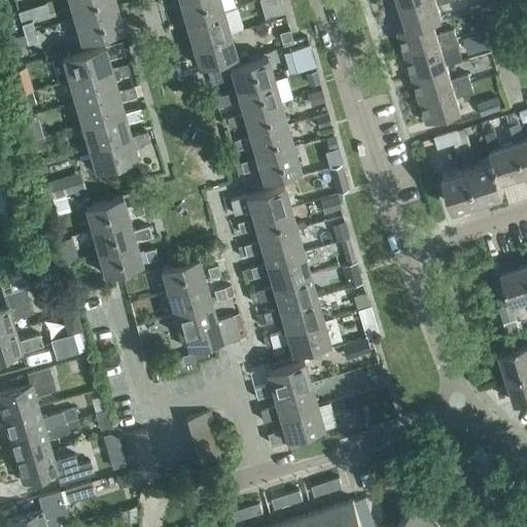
[(67,0),(73,20),(116,7),(113,0),(67,0)]
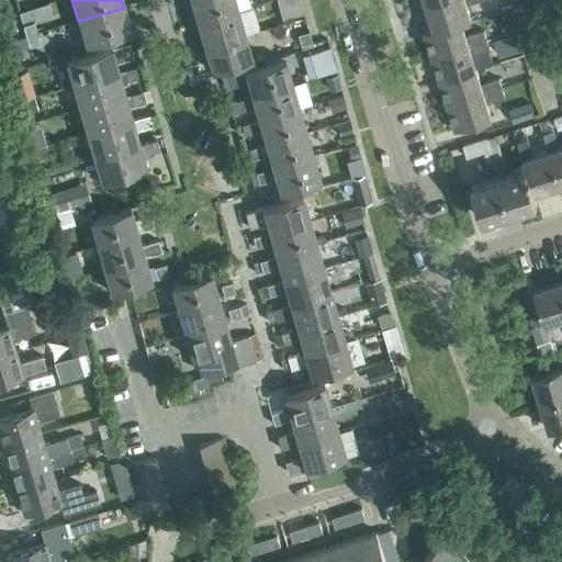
[(189,0),(197,23),(238,11),(246,9),(244,0),(189,0)]
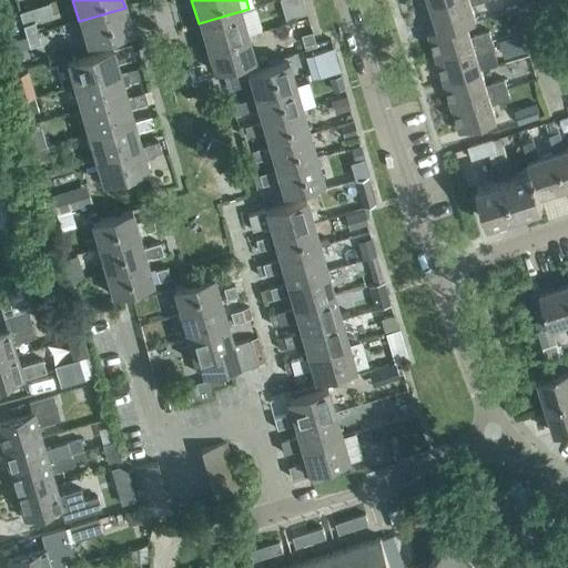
[(303,4),(301,0),(280,0),(279,0),(284,21),(306,14),(303,4)]
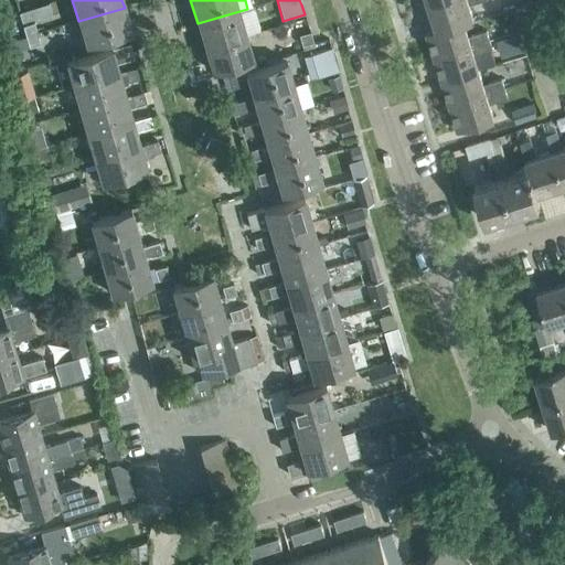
[(462,23),(464,24),(473,22),(468,7),(487,0),(454,0),(428,8),(436,31),(462,23)]
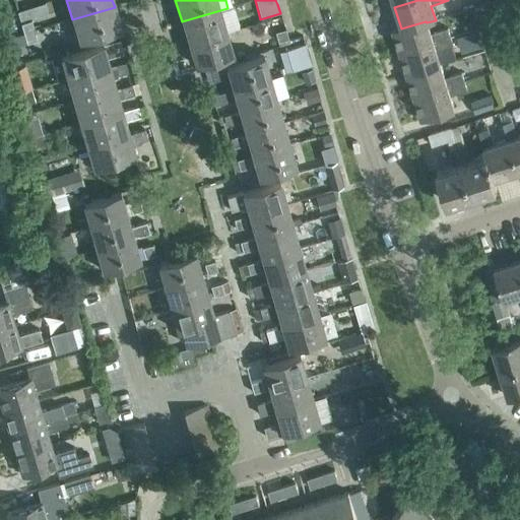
[(18,19),(34,14),(30,6),(15,11),(18,19)]
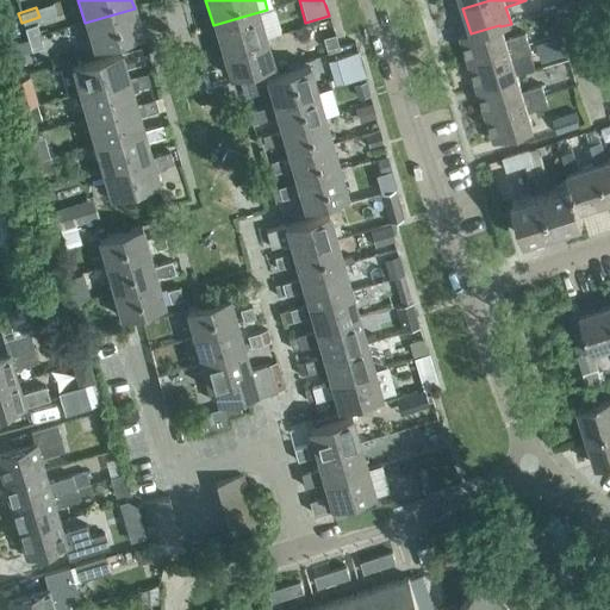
[(135,8),(85,23),(93,50),(142,36),(135,8)]
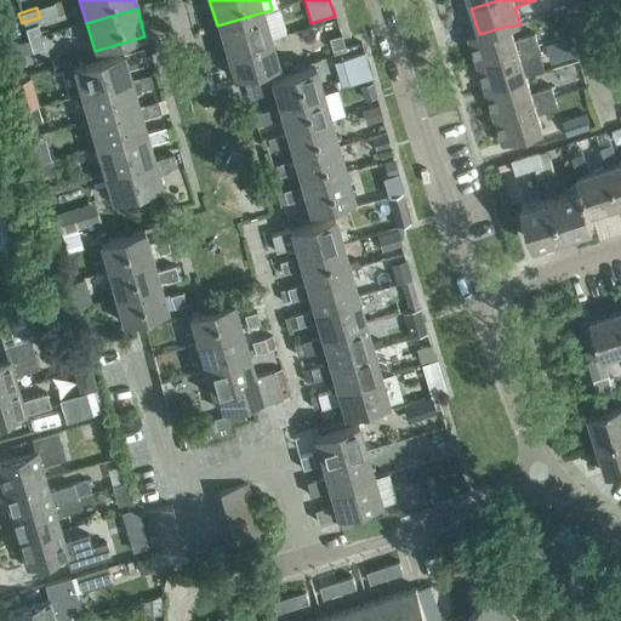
[(224,52),(271,39),(263,12),(217,26),(224,52)]
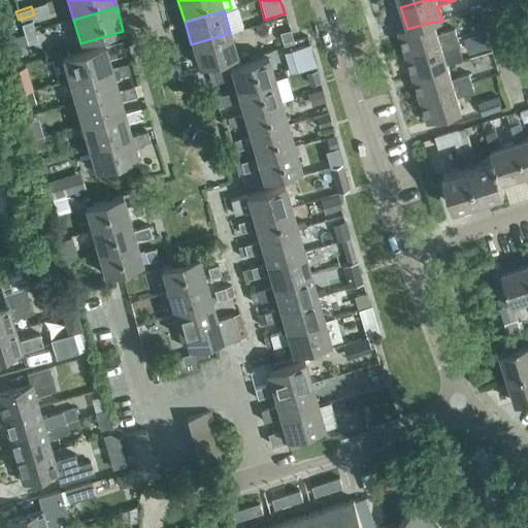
[(23,35),(33,32),(30,22),(20,25),(23,35)]
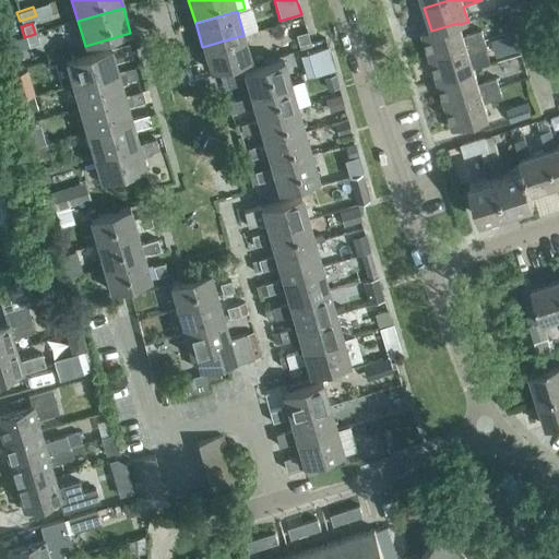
[(463,37),(459,24),(458,23),(431,31),(421,33),(429,58),(484,42),(480,32),(463,37)]
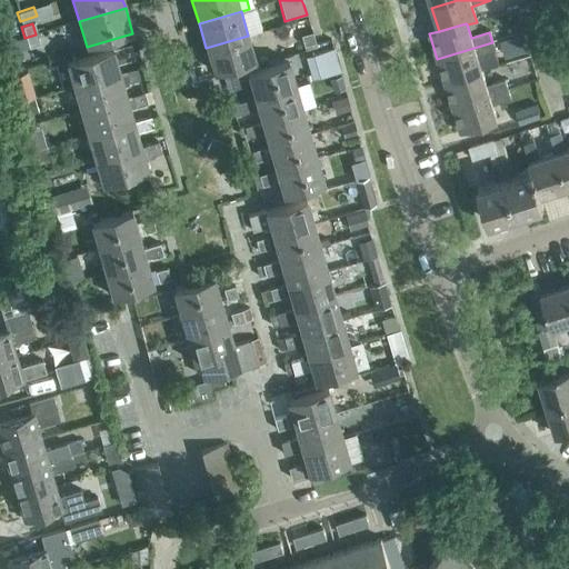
[(303,47),(315,43),(311,33),(300,36),(303,47)]
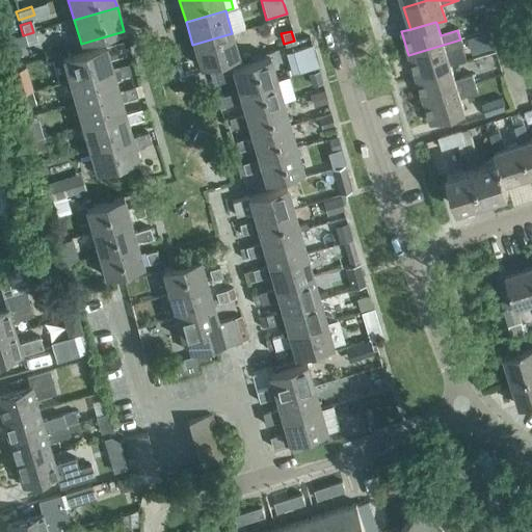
[(491,48),(486,31),(464,40),(470,55),(491,48)]
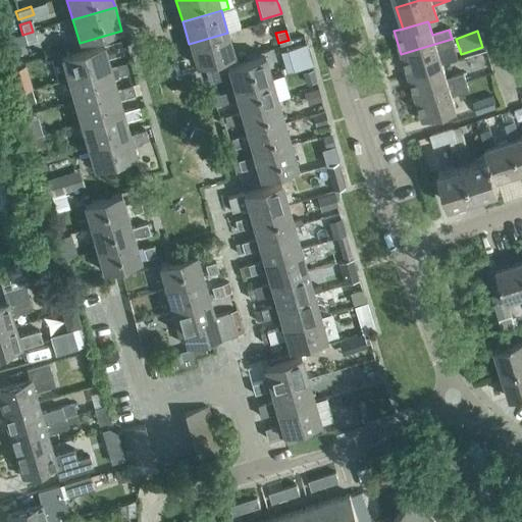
[(33,32),(22,35),(25,45),(36,42),(33,32)]
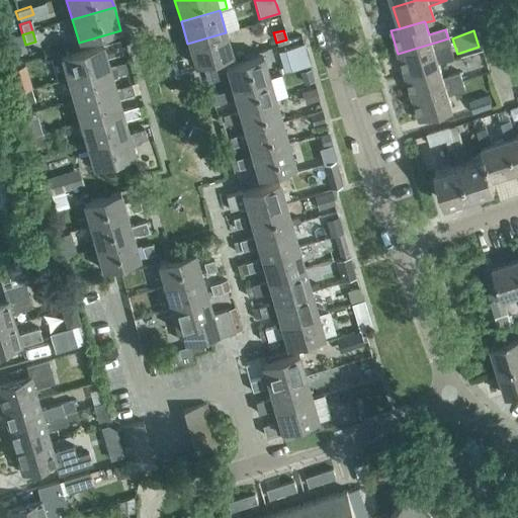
[(226,32),(187,44),(194,67),(232,56),(226,32)]
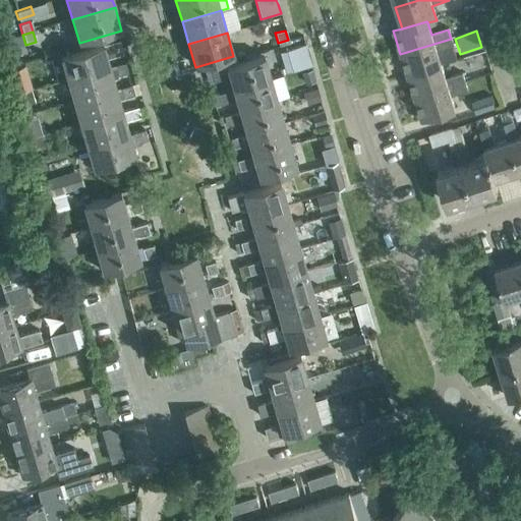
[(407,76),(441,66),(437,53),(454,47),(451,39),(400,54),(407,76)]
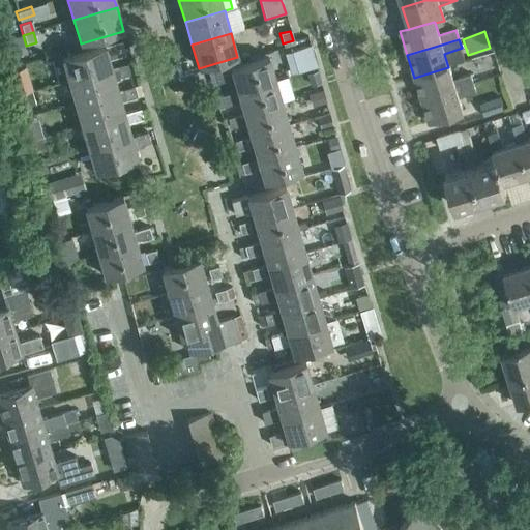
[(61,58),(68,81),(111,68),(109,60),(124,55),(120,40),(61,58)]
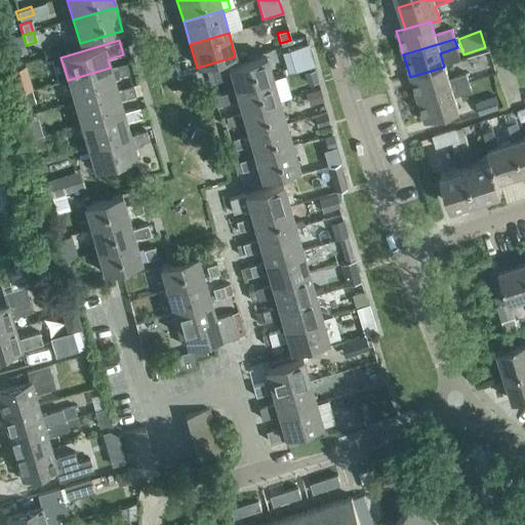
[(285,48),(289,70),(316,65),(311,43),(285,48)]
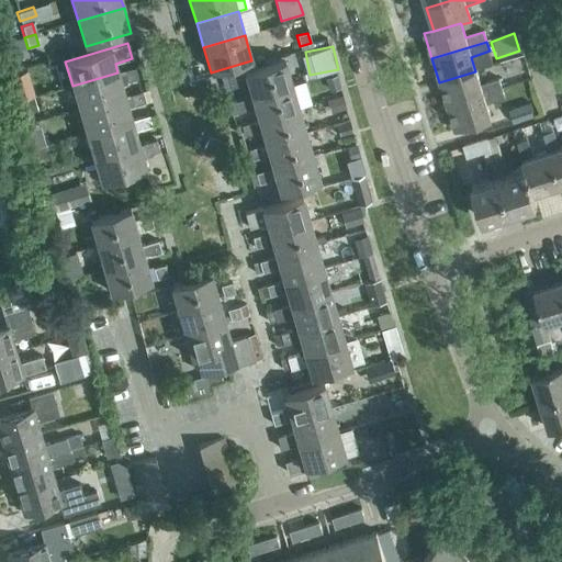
[(251,97),(290,86),(283,62),(244,72),(251,97)]
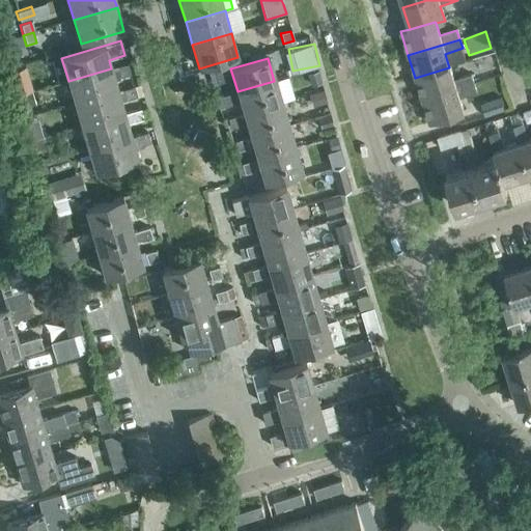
[(120,77),(131,74),(129,63),(118,66),(120,77)]
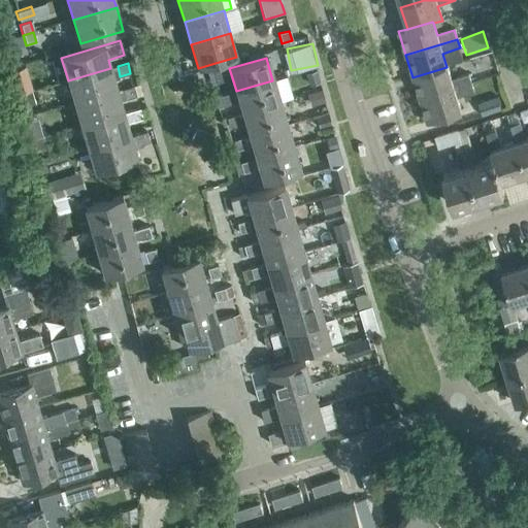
[(6,70),(12,95),(29,90),(23,66),(6,70)]
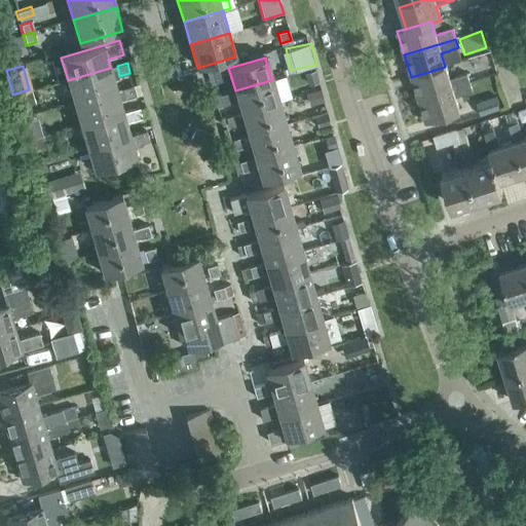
[(418,100),(470,83),(466,74),(449,80),(445,67),(411,77),(418,100)]
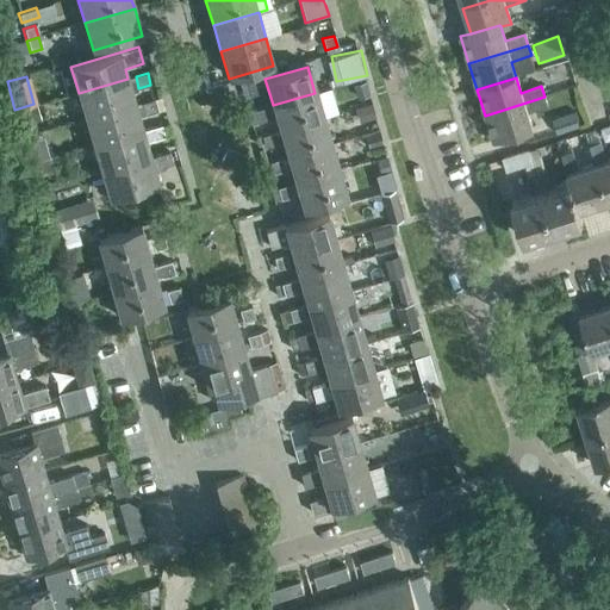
[(86,119),(135,105),(128,79),(79,93),(86,119)]
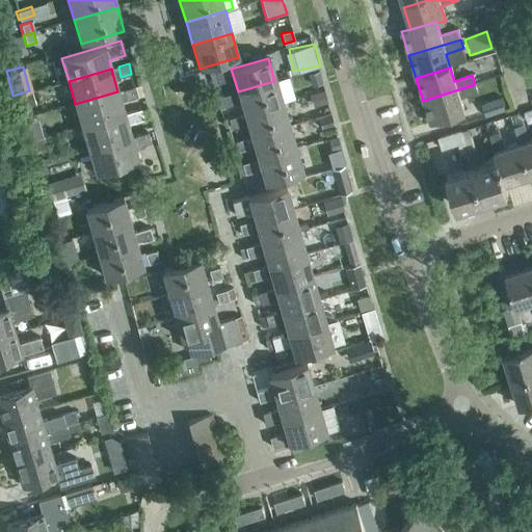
[(219,83),(230,80),(228,71),(217,74),(219,83)]
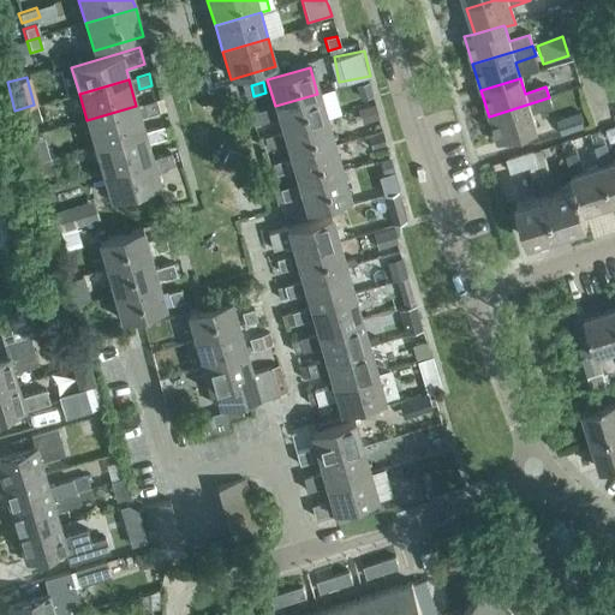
[(368,82),(356,85),(359,100),(372,96),(368,82)]
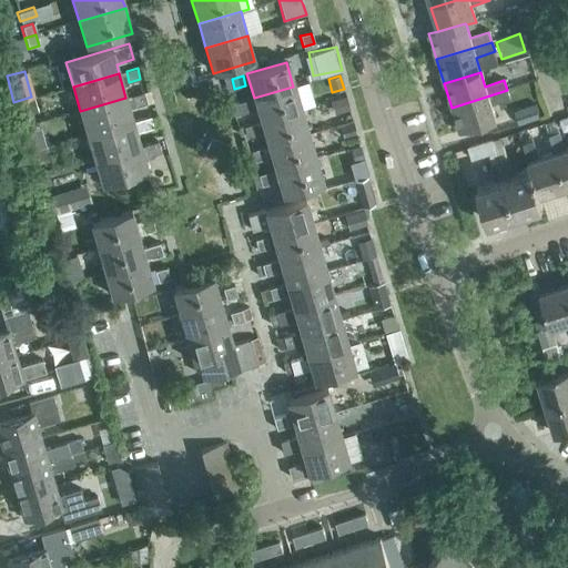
[(261,122),(301,111),(293,87),(254,98),(261,122)]
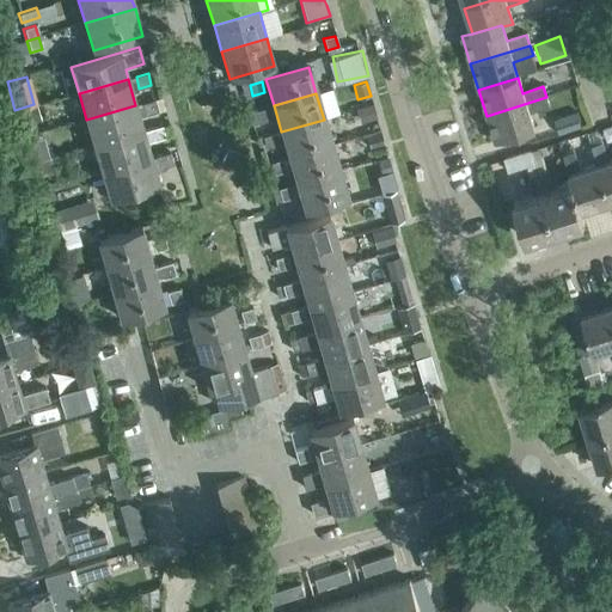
[(546,97),(487,116),(495,142),(534,130),(530,114),(550,108),(546,97)]
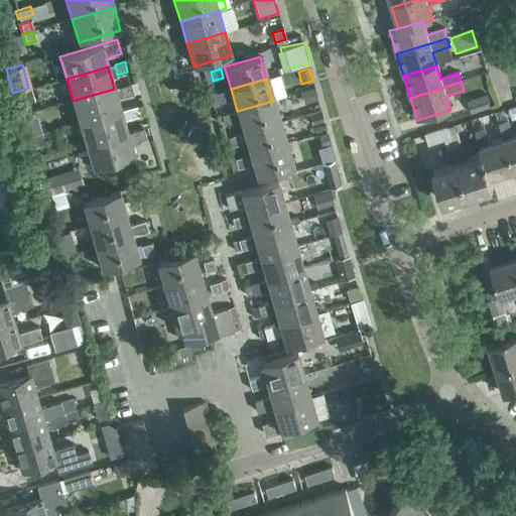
[(123,97),(133,95),(131,84),(120,87),(123,97)]
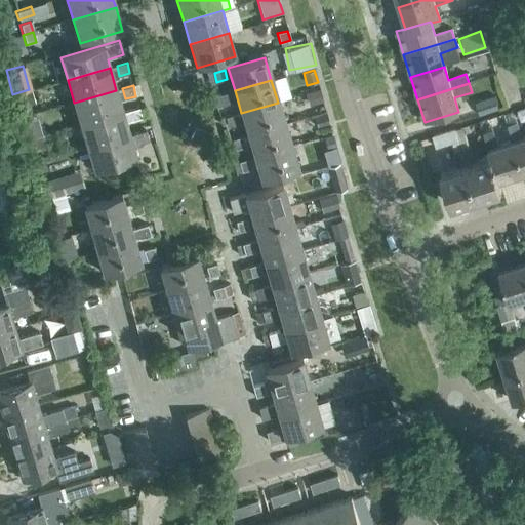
[(321,102),(317,88),(303,92),(307,106),(321,102)]
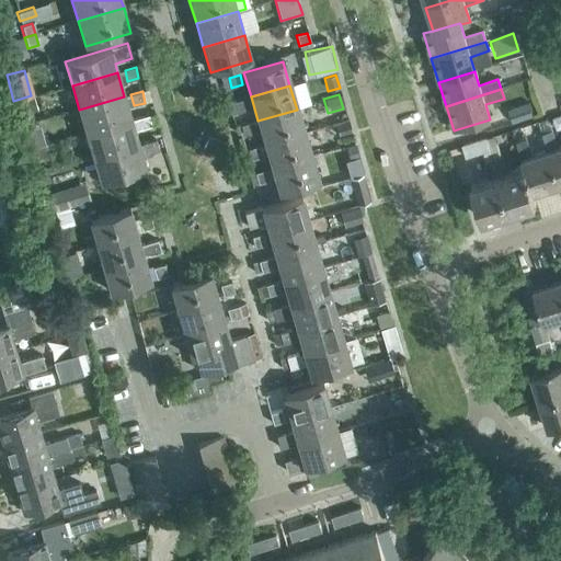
[(86,134),(132,121),(124,96),(79,110),(86,134)]
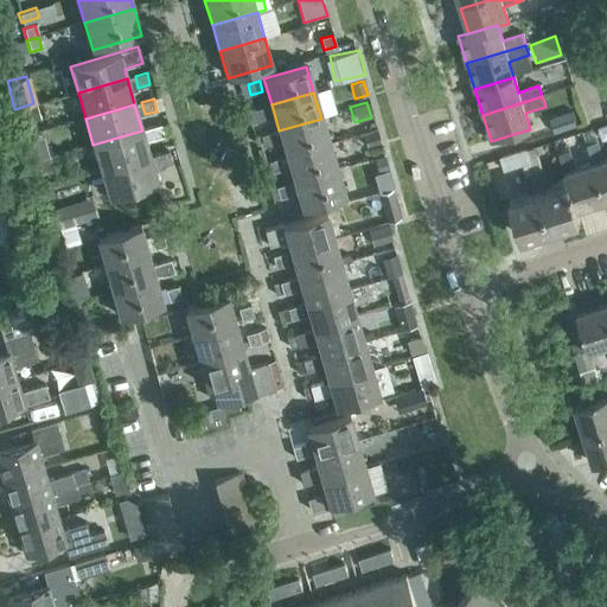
[(40,120),(36,106),(19,110),(23,125),(40,120)]
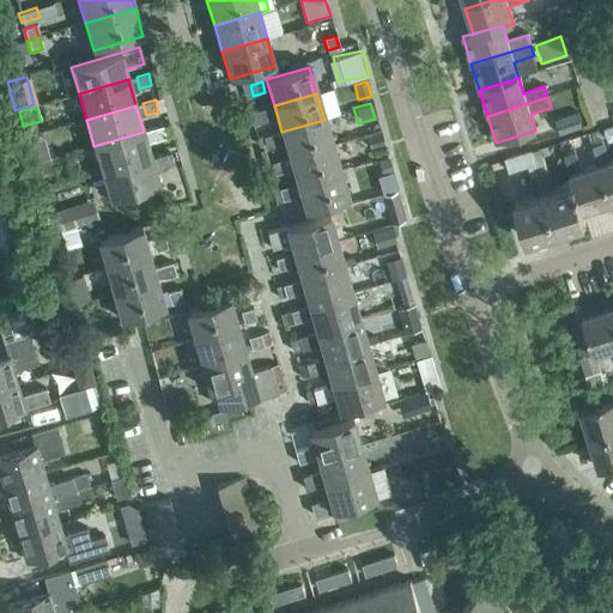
[(260,122),(273,120),(269,108),(258,111),(260,122)]
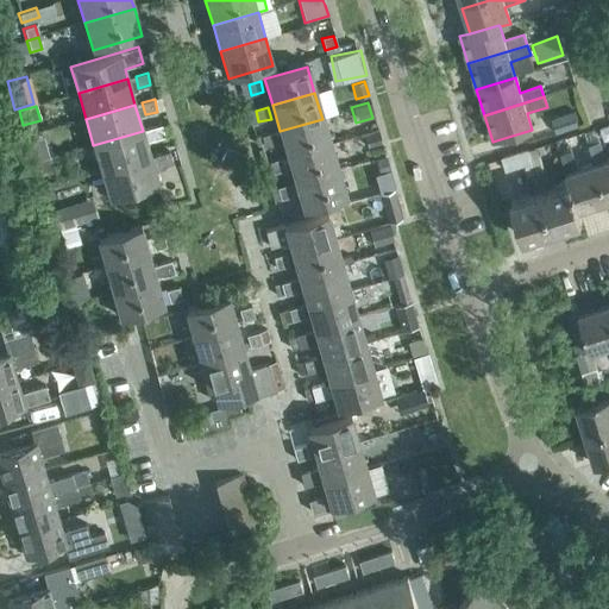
[(550,119),(556,136),(579,129),(575,112),(550,119)]
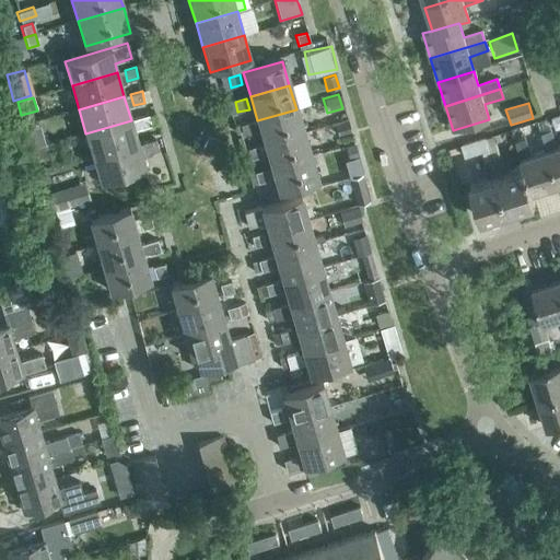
[(264,144),(303,133),(296,109),(257,120),(264,144)]
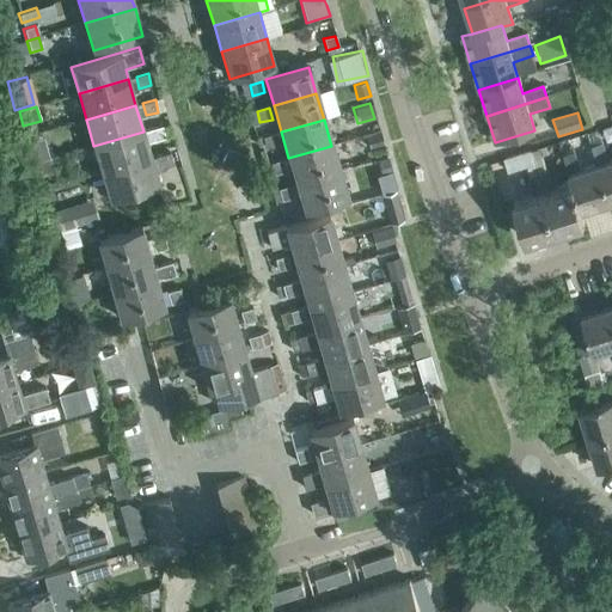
[(154,141),(166,138),(163,126),(151,128),(154,141)]
